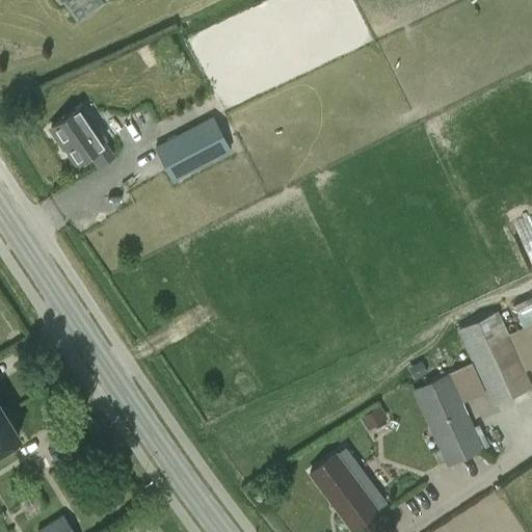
[(99,164),(113,154),(106,143),(81,107),(51,128),(76,164),(91,154),(99,164)]
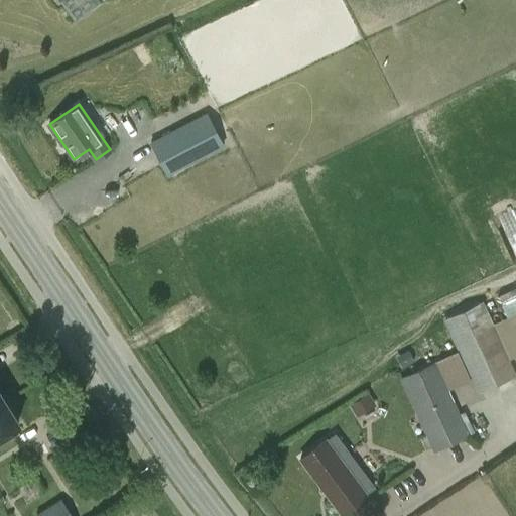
[(151,142),(168,175),(223,146),(206,114),(151,142)]
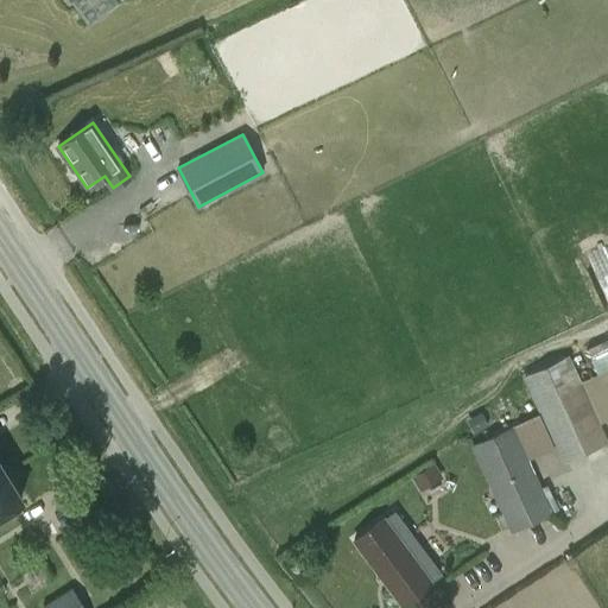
[(607,442),(600,420),(569,356),(524,377),(543,420),(562,464),(607,443),(607,442)]
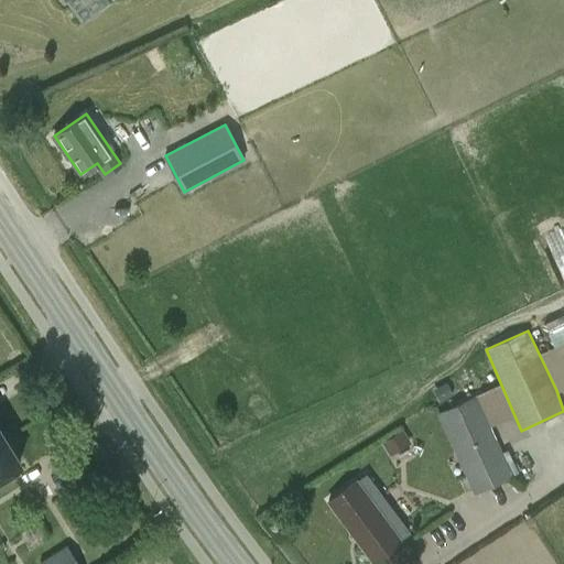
[(437,413),(474,495),(512,476),(477,396),(437,413)]
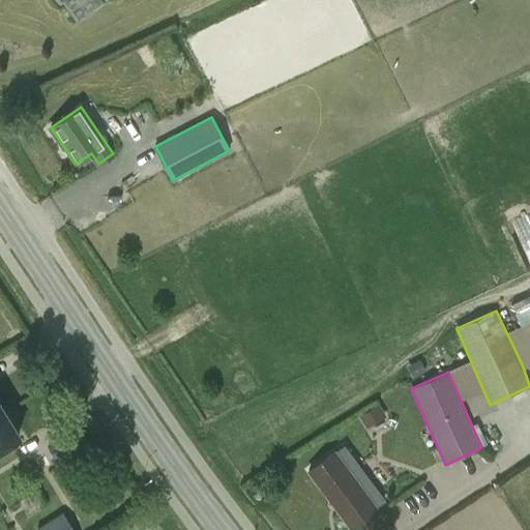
[(376,401),(357,414),(364,424),(383,412),(376,401)]
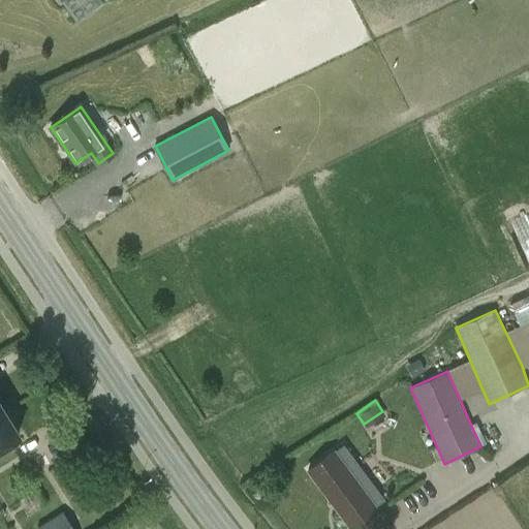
[(0,442),(19,432),(4,409),(0,411),(0,442)]
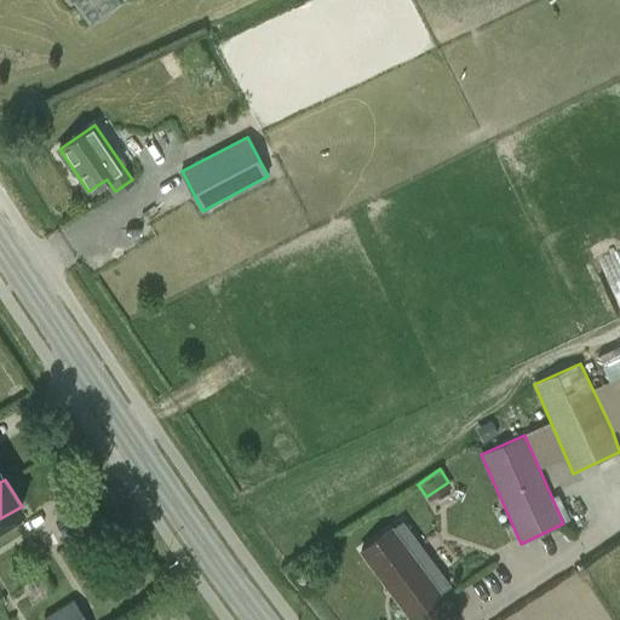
[(390,528),(361,551),(409,615),(440,592),(390,528)]
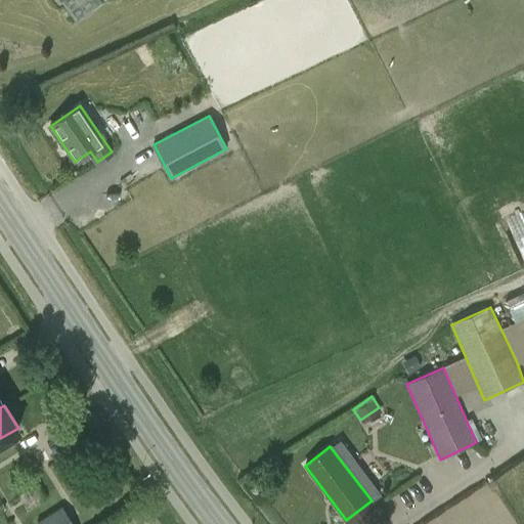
[(72,523),(61,507),(37,522),(38,523),(72,523)]
